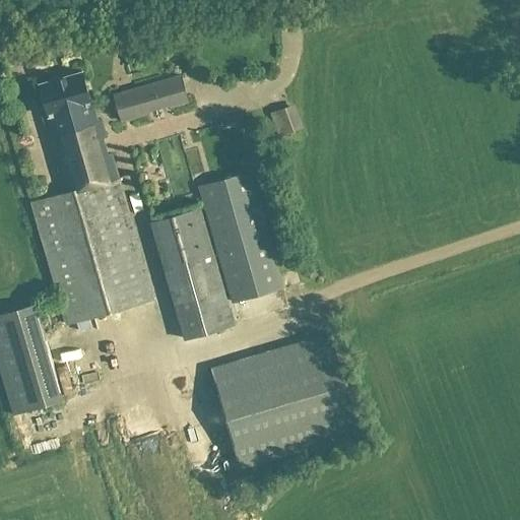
[(47,136),(64,194),(28,204),(64,325),(151,300),(100,120),(94,121),(80,73),(38,85),(47,117),(41,118),(46,137),(47,136)]
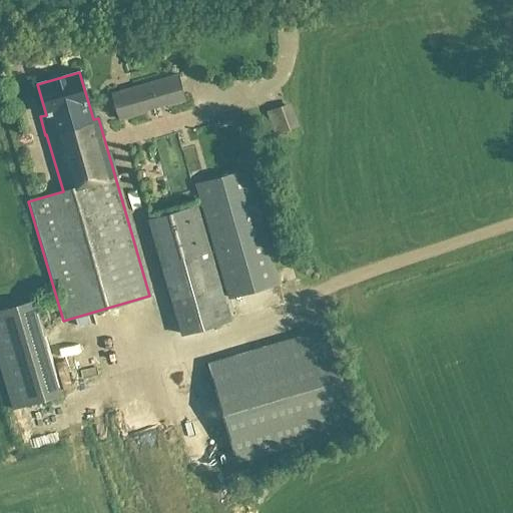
[(175,77),(111,95),(118,121),(145,113),(145,111),(166,105),(166,107),(183,103),(175,77)]
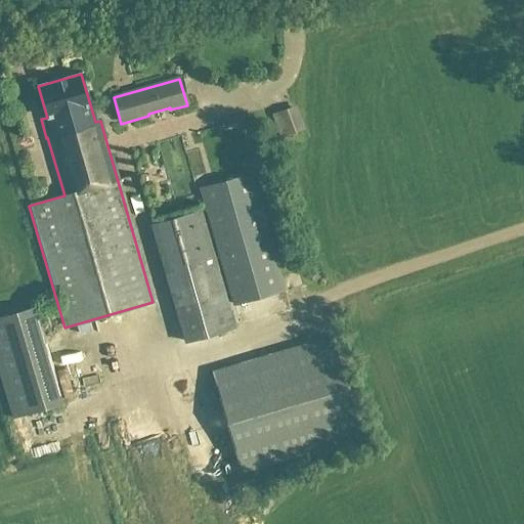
[(304,130),(296,106),(271,116),(279,139),(304,130)]
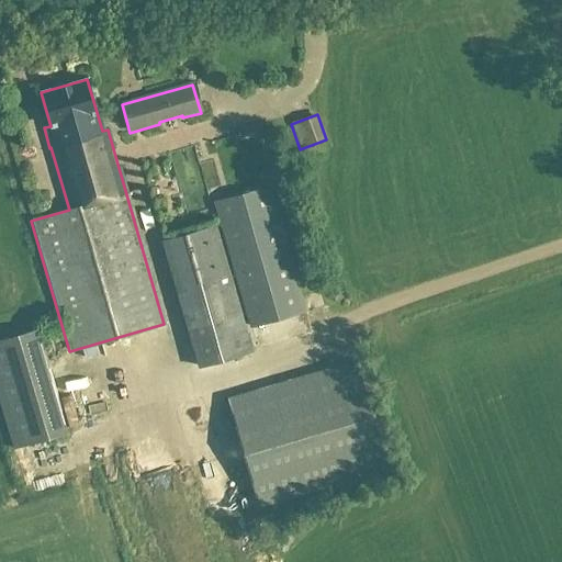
[(255,123),(240,127),(244,137),(258,133),(255,123)]
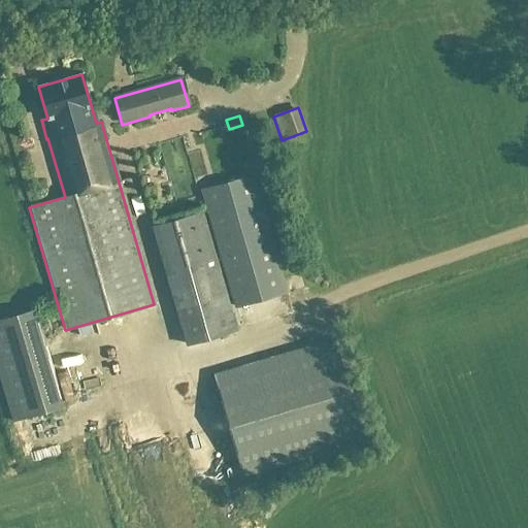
[(184,138),(164,143),(180,200),(199,195),(184,138)]
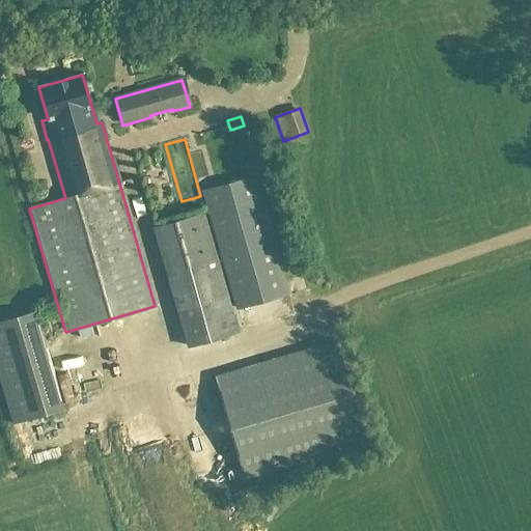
[(253,176),(201,191),(234,309),(286,295),(253,176)]
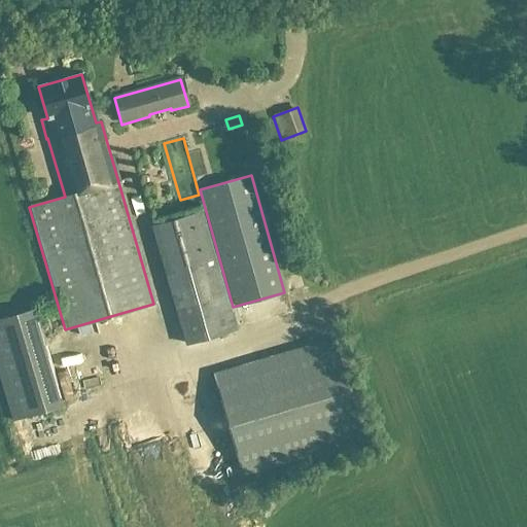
[(142,190),(131,195),(140,220),(151,216),(142,190)]
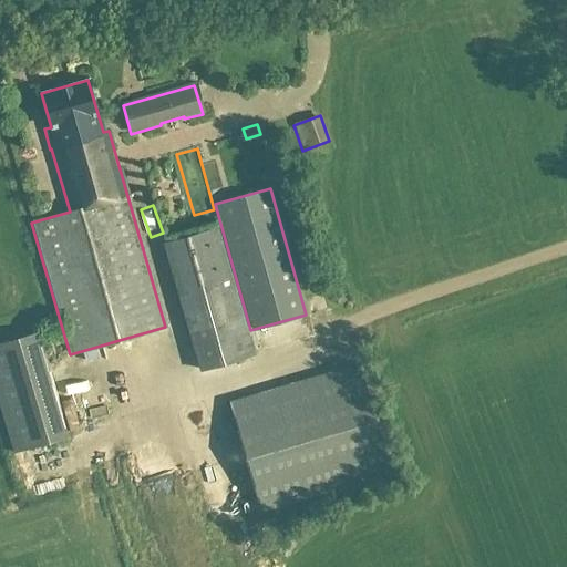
[(198,371),(251,356),(216,228),(162,244),(198,371)]
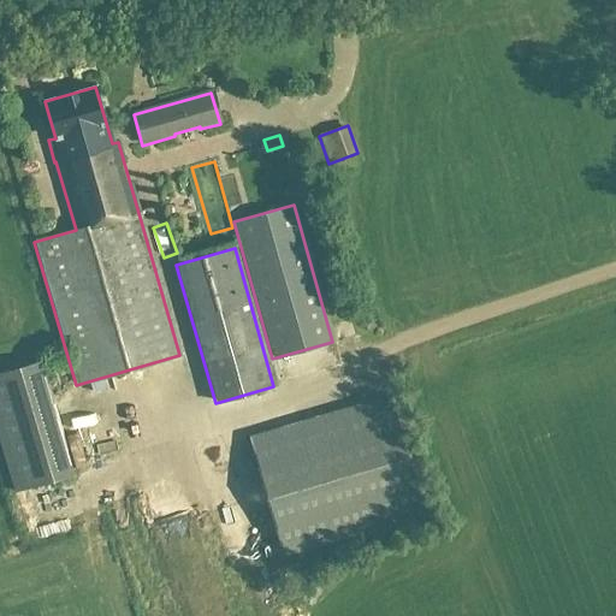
[(37,361),(0,371),(0,452),(11,491),(70,474),(37,361)]
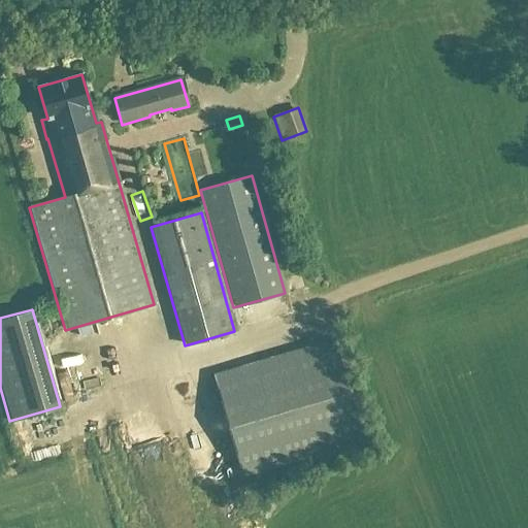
[(90,333),(88,325),(75,328),(78,336),(90,333)]
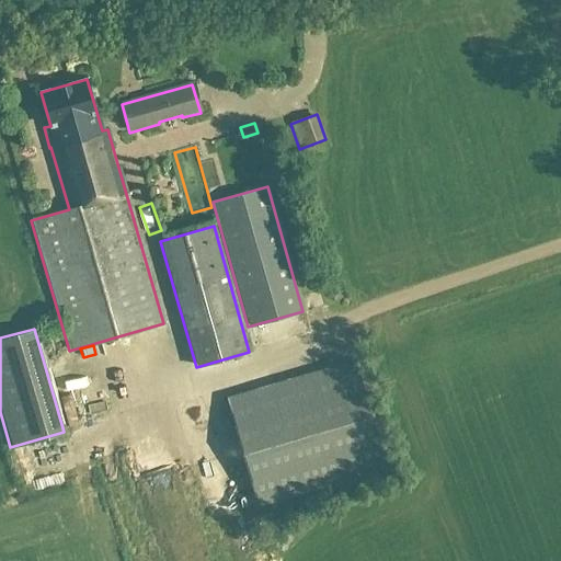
[(354,362),(226,399),(258,507),(386,470),(354,362)]
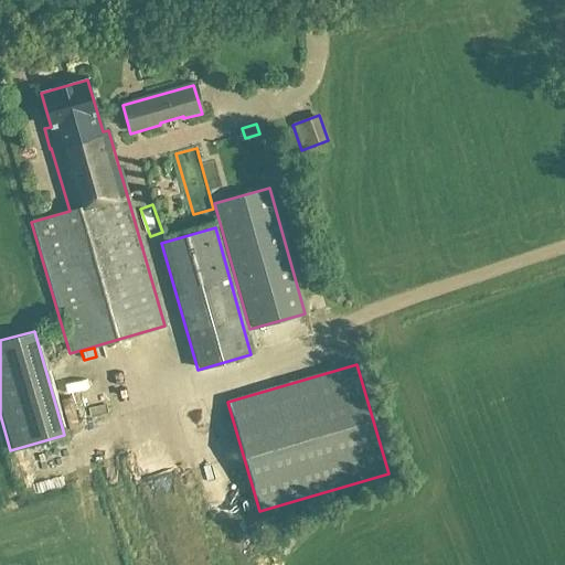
[(110,383),(98,386),(103,407),(115,405),(110,383)]
